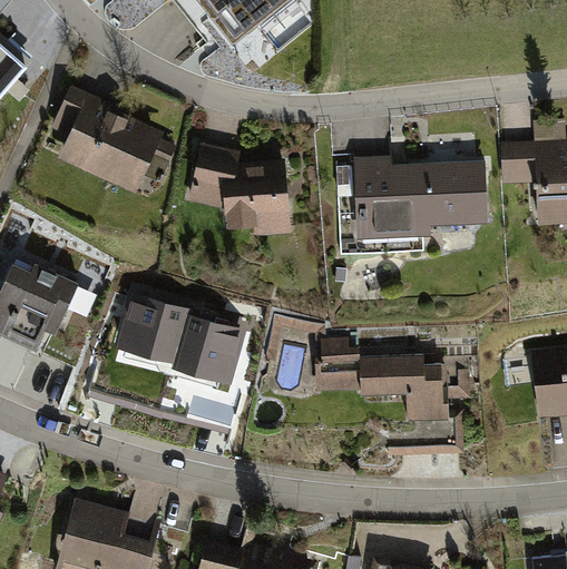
[(280,0),(192,0),(225,42),(280,0)]
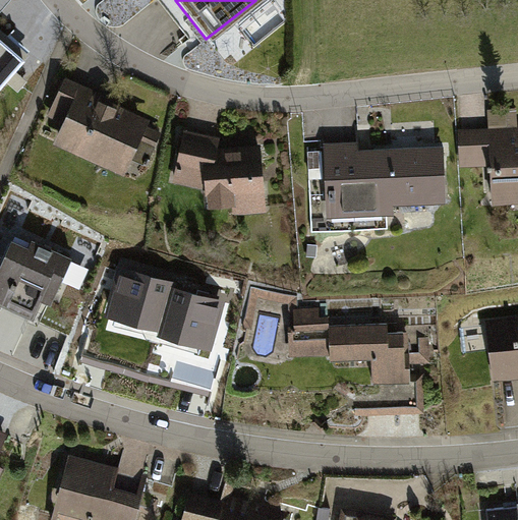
[(0,84),(9,74),(0,66),(0,60),(13,45),(0,34),(0,84)]
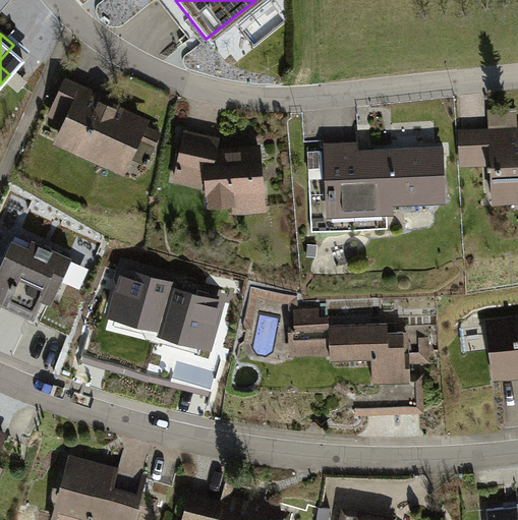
[(64,125),(56,142),(122,172),(137,138),(153,145),(157,134),(142,128),(146,122),(61,84),(47,117),(64,125)]
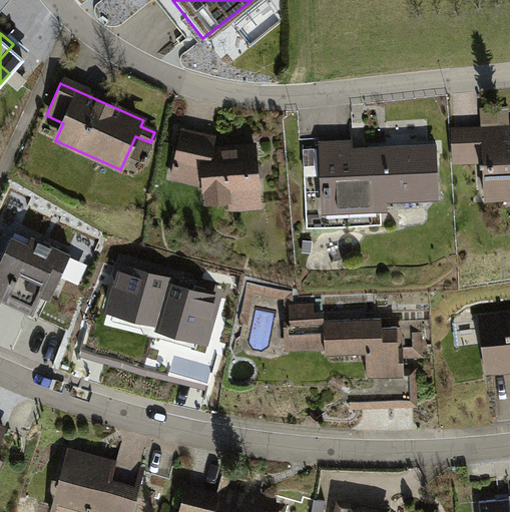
[(481,110),(483,126),(509,123),(509,121),(509,108),(481,110)]
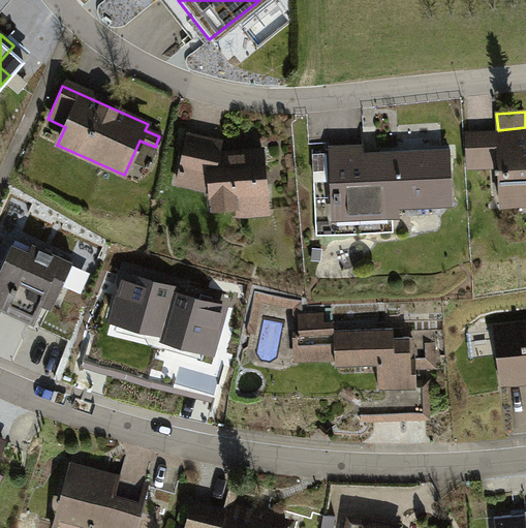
[(525,132),(496,134),(498,168),(500,206),(525,204),(525,132)]
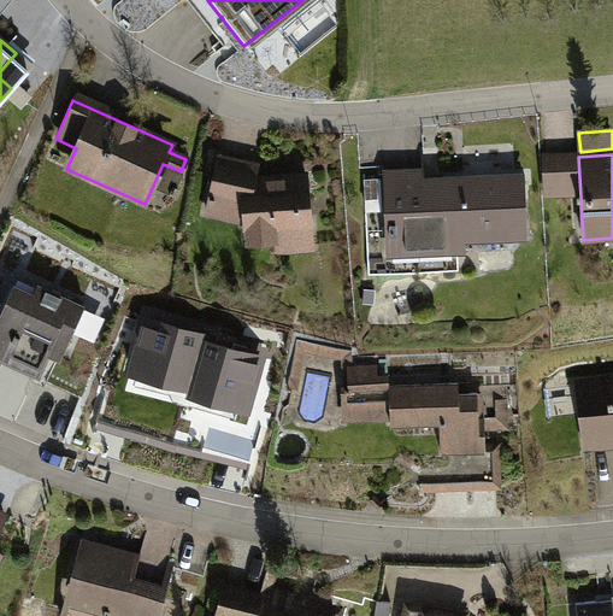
[(581,197),(578,157),(541,158),(543,198),(581,197)]
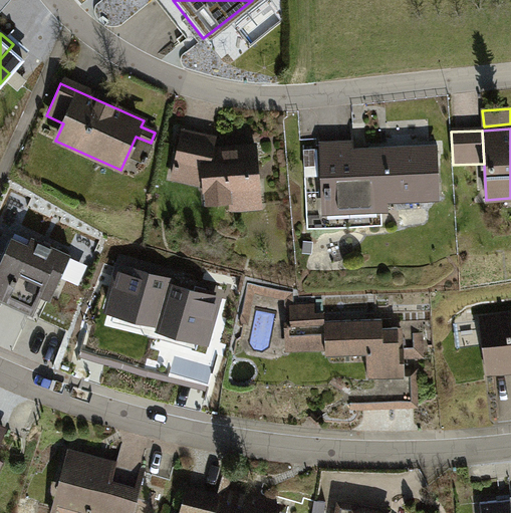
[(211,140),(180,133),(172,165),(203,172),(206,203),(228,201),(229,210),(259,207),(254,149),(212,153),(211,140)]
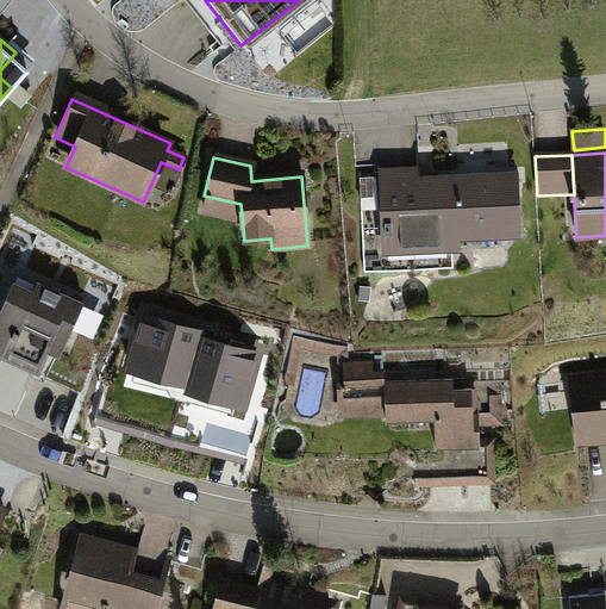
[(413,172),(380,173),(383,249),(456,247),(455,235),(514,232),(512,179),(433,182),(435,199),(414,200),(413,172)]
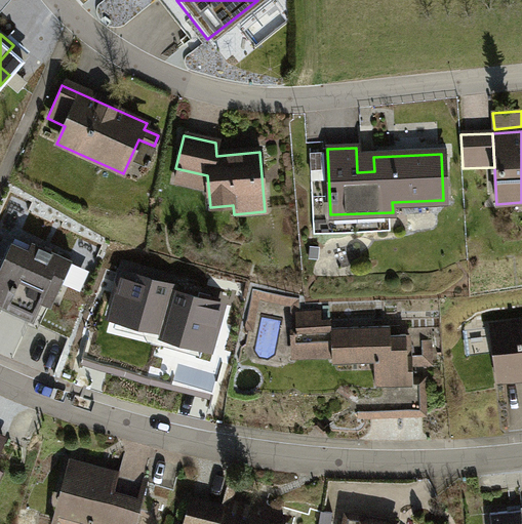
[(9,247),(0,268),(0,305),(31,319),(38,301),(49,307),(69,264),(32,247),(28,255),(9,247)]
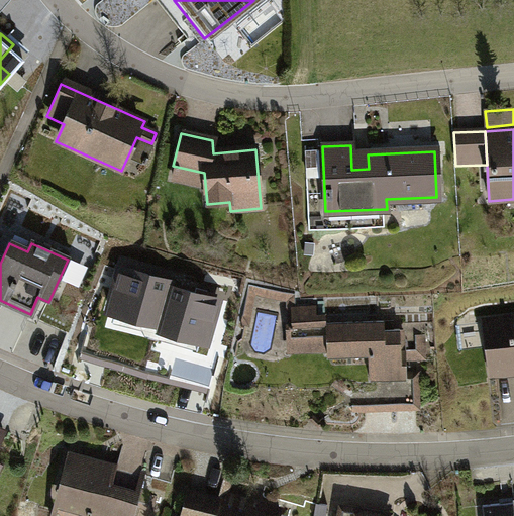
[(116,266),(102,316),(155,330),(153,335),(208,350),(222,300),(175,287),(176,282),(116,266)]
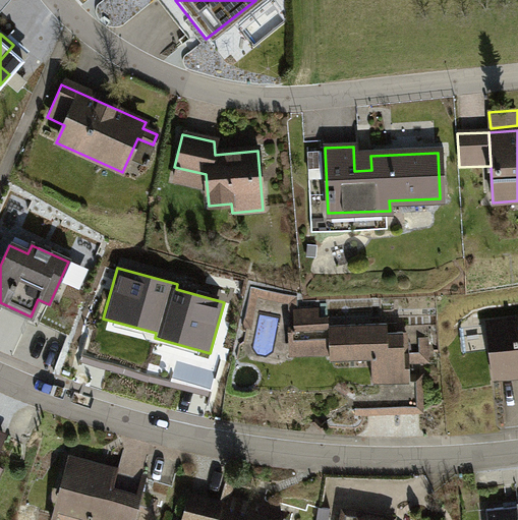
[(288,356),(329,354),(328,329),(328,318),(318,319),(317,308),(295,309),(295,297),(248,287),(240,328),(249,330),(255,298),(287,304),(288,356)]
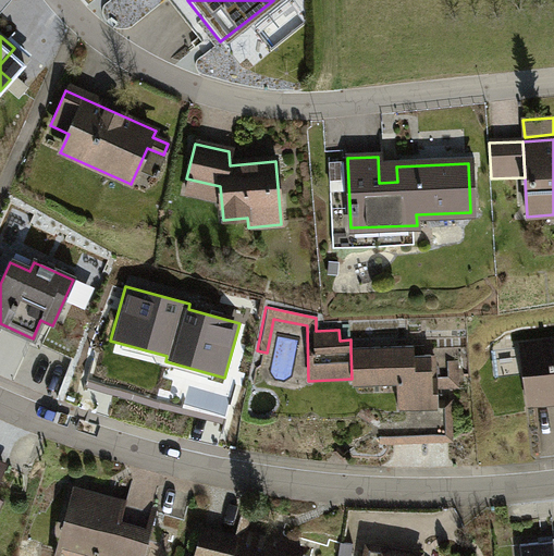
[(553,340),(520,345),(528,405),(553,400),(553,340)]
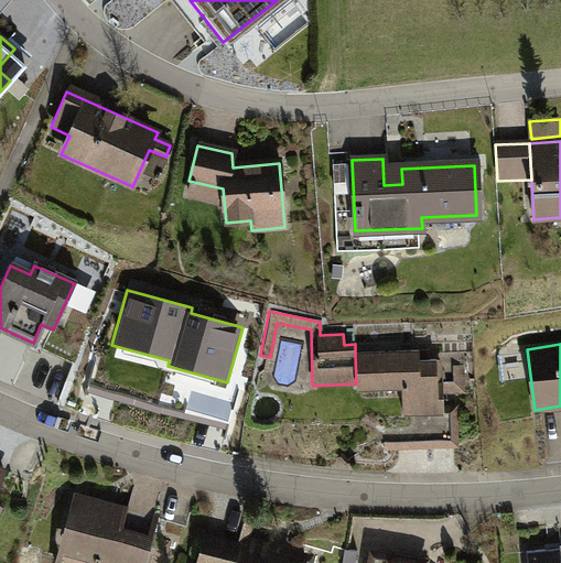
[(457,361),(417,363),(417,354),(355,356),(356,383),(356,390),(401,388),(402,414),(440,414),(439,390),(459,390),(457,361)]
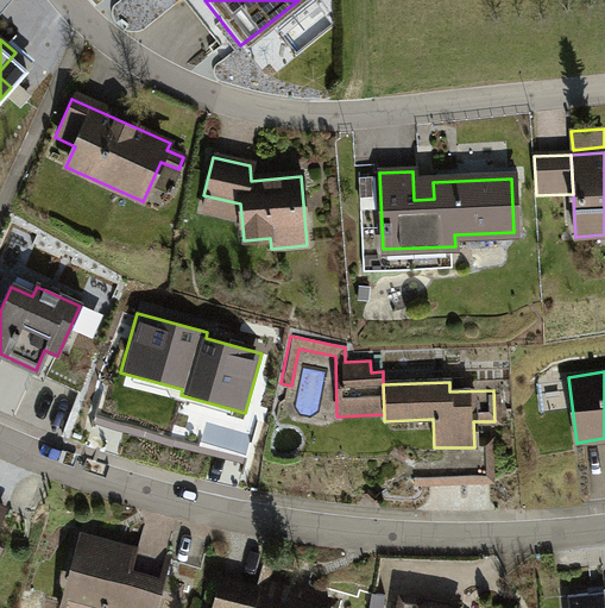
[(79,539),(58,607),(152,607),(166,564),(79,539)]
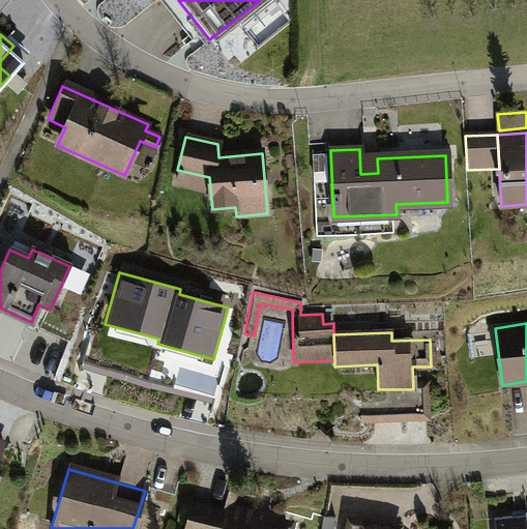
[(224,513),(192,505),(183,528),(284,528),(286,523),(226,506),(224,513)]
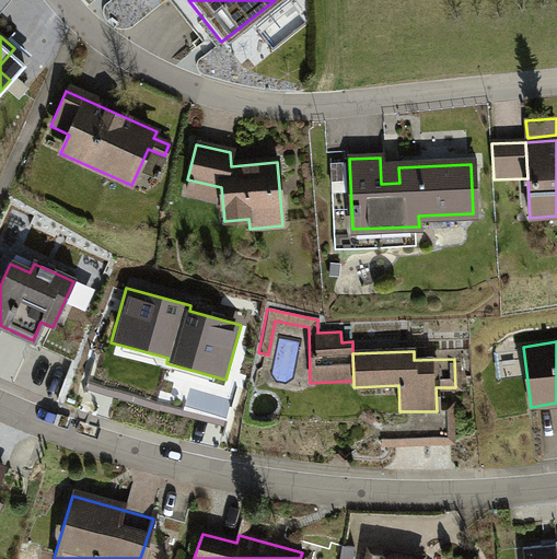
[(556,558),(556,544),(521,549),(521,558),(556,558)]
